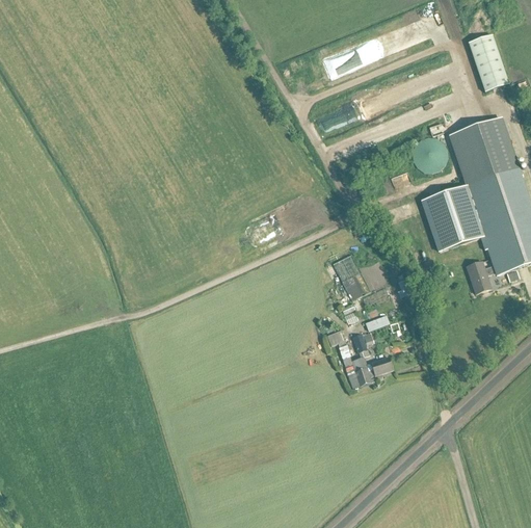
[(493,33),(469,42),(485,91),(509,83),(493,33)]
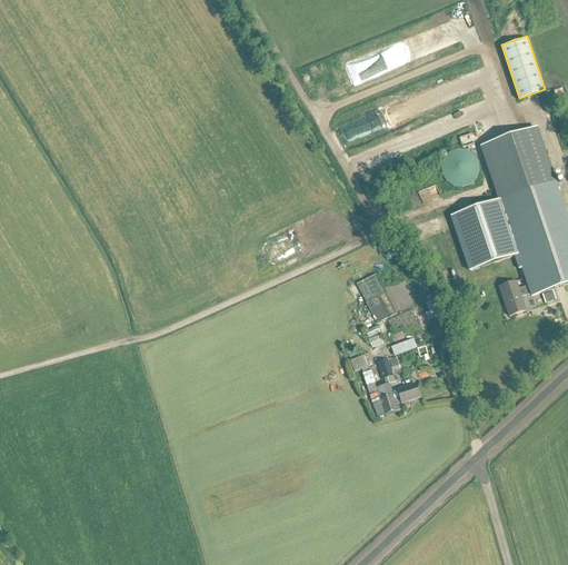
[(390,109),(378,112),(380,118),(391,114),(390,109)]
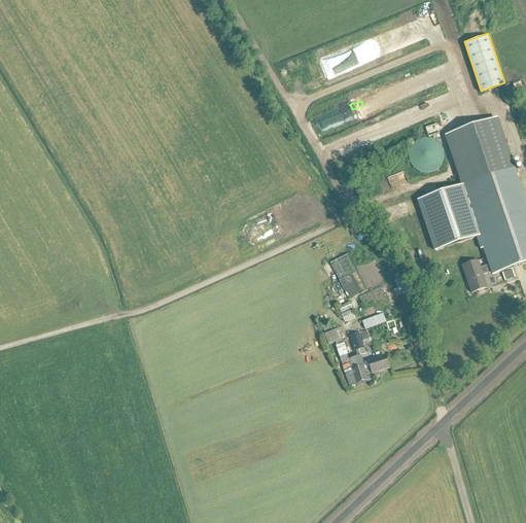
[(525,202),(497,115),(444,134),(461,184),(416,199),(432,248),(475,234),(479,247),(482,246),(488,263),(480,266),(477,257),(461,264),(470,290),(486,285),(482,272),(490,269),(490,271),(525,258),(525,202)]
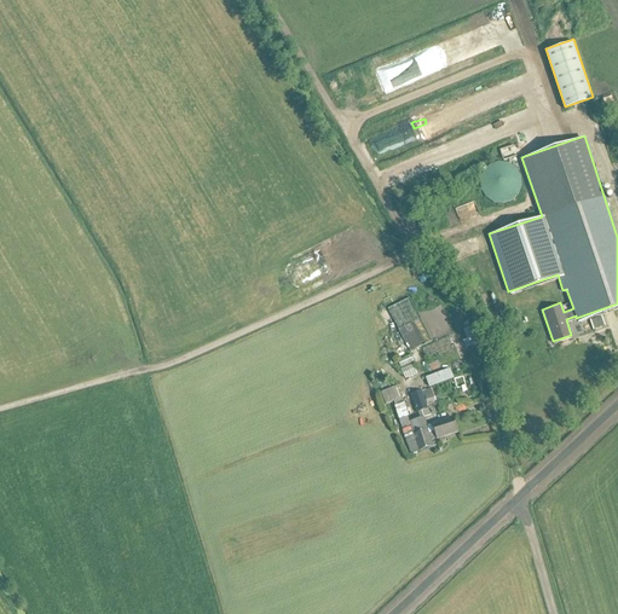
[(485,193),(492,200),(502,201),(510,197),(518,191),(521,181),(520,173),(515,164),(507,160),(498,158),(489,161),(483,168),(479,177),(480,185),(485,193)]
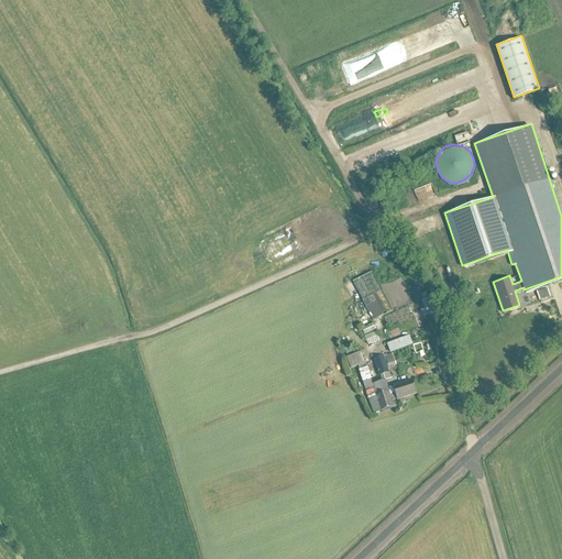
[(431,178),(415,185),(419,196),(436,189),(431,178)]
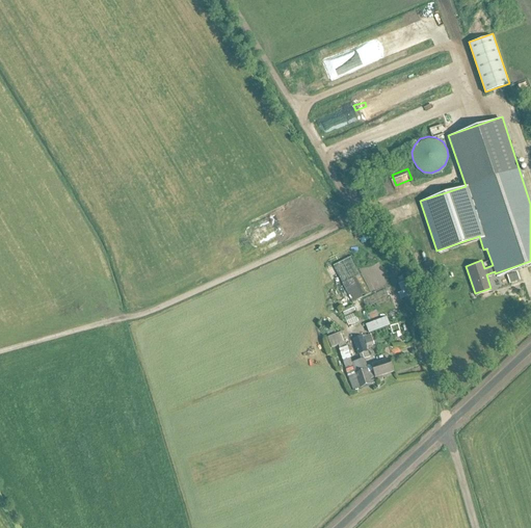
[(363,291),(354,274),(342,282),(351,300),(361,295),(360,293),(363,291)]
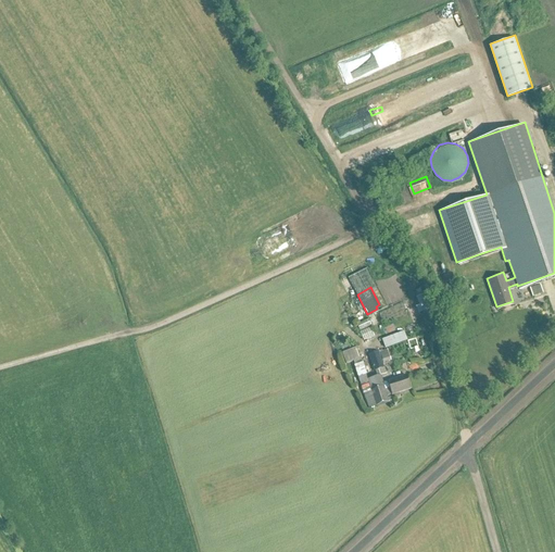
[(424,305),(426,312),(430,310),(428,304),(429,303),(424,291),(418,295),(424,305)]
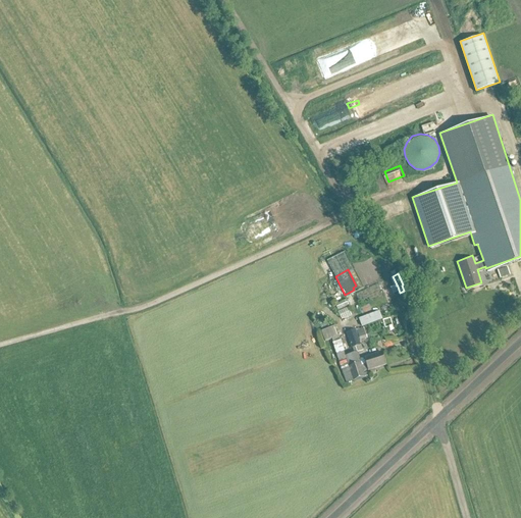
[(366,293),(381,288),(378,280),(363,287),(366,293)]
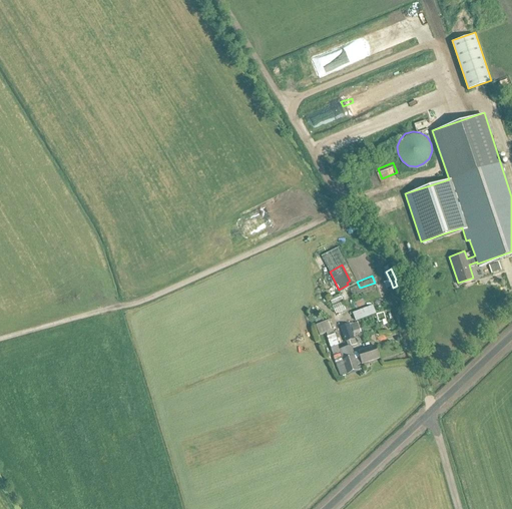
[(336,309),(346,305),(341,291),(330,295),(336,309)]
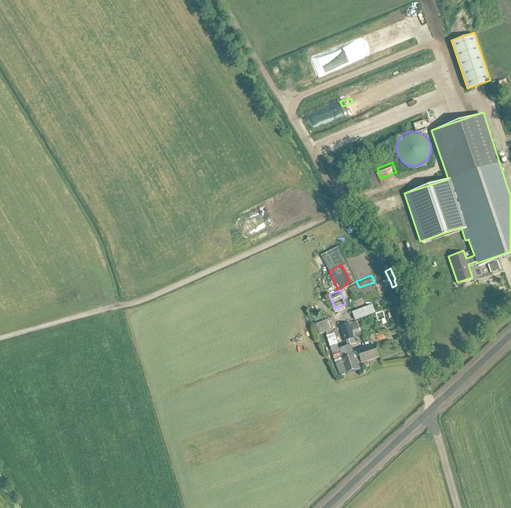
[(352,307),(355,316),(375,309),(372,301),(352,307)]
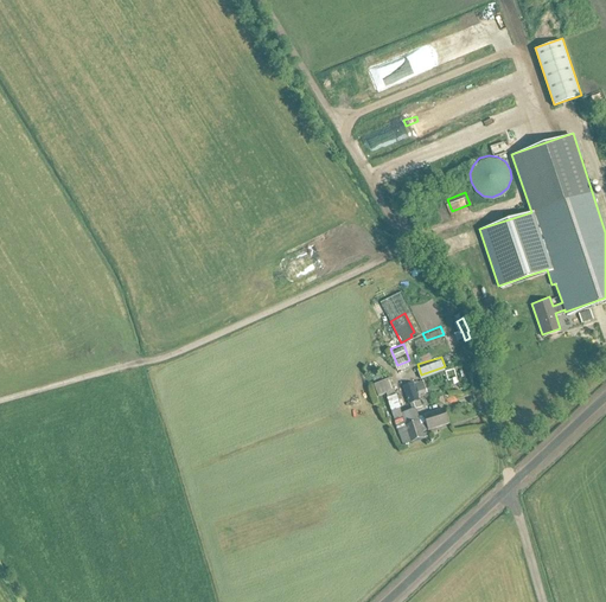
[(377,391),(395,385),(390,372),(372,379),(377,391)]
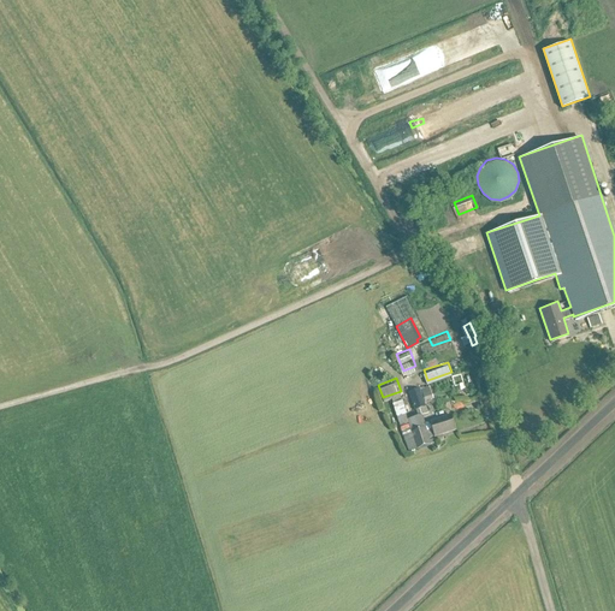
[(429,383),(420,386),(424,397),(432,395),(429,383)]
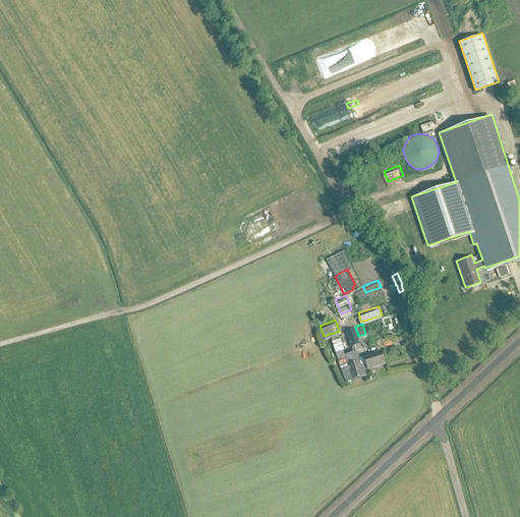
[(358,354),(356,348),(362,347),(360,341),(359,341),(354,326),(345,329),(351,349),(337,353),(345,379),(363,372),(361,363),(365,362),(366,366),(384,360),(381,348),(358,354)]
